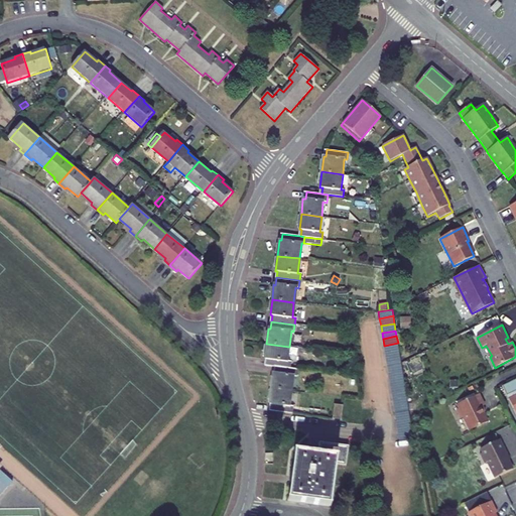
[(398,343),(384,346),(385,352),(399,350),(398,343)]
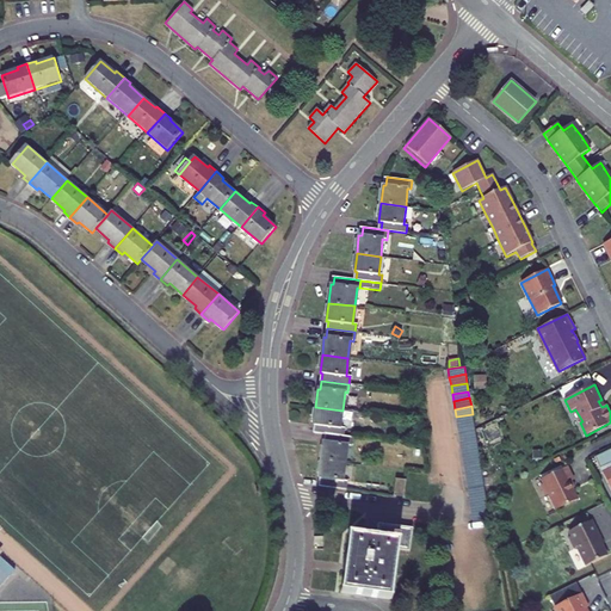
[(326,433),(343,436),(351,437),(352,437),(353,433),(343,432),(344,429),(340,429),(343,411),(315,407),(314,425),(315,426),(314,432),(326,433)]
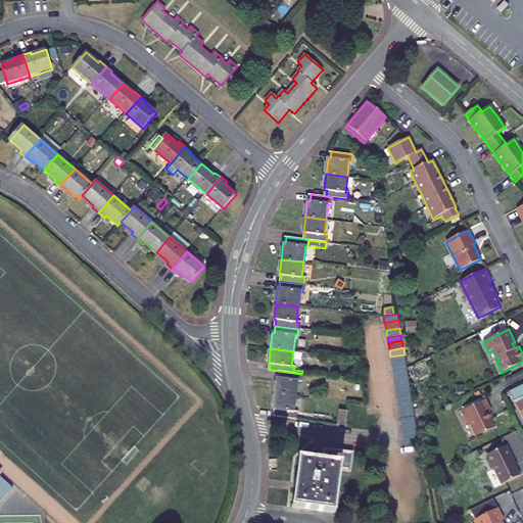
[(405,354),(390,357),(391,364),(406,362),(405,354)]
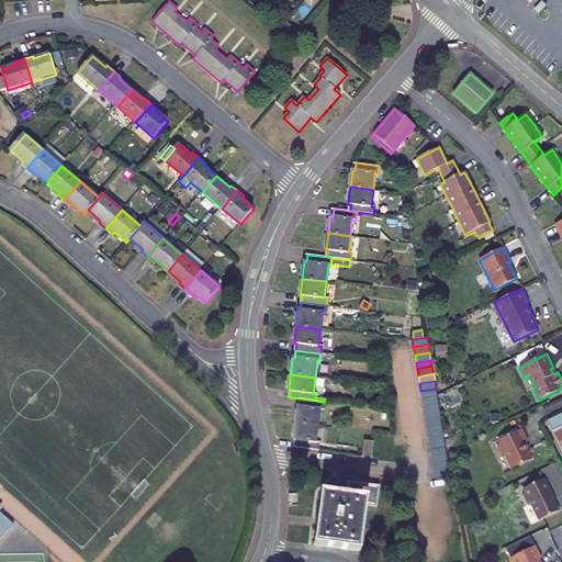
[(436,389),(420,391),(422,397),(437,395),(436,389)]
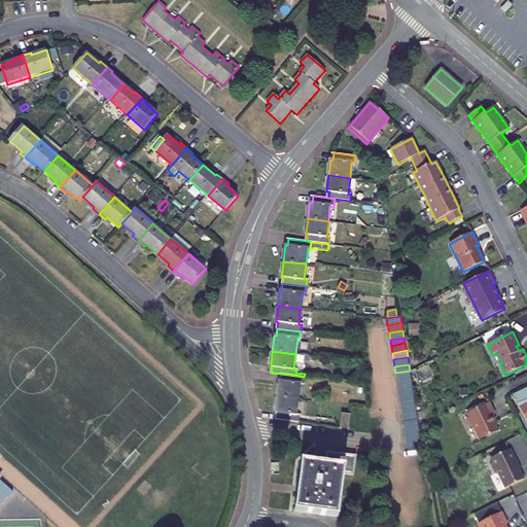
[(410,371),(395,373),(396,380),(411,378),(410,371)]
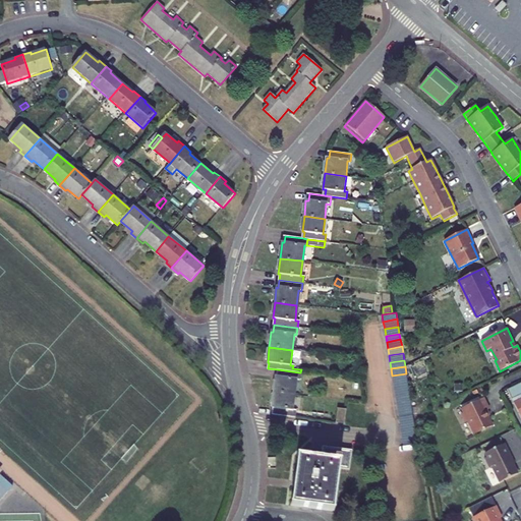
[(277,378),(275,377),(274,392),(294,395),(296,379),(298,380),(299,372),(292,371),(278,369),(277,378)]
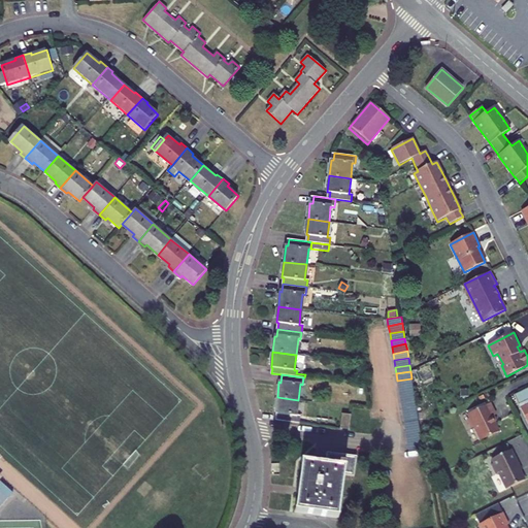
[(411,378),(397,381),(398,388),(413,386),(411,378)]
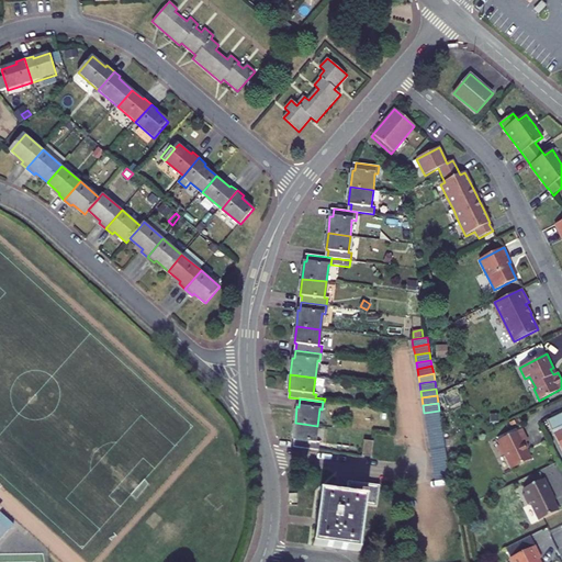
[(439,411),(424,413),(425,419),(440,417),(439,411)]
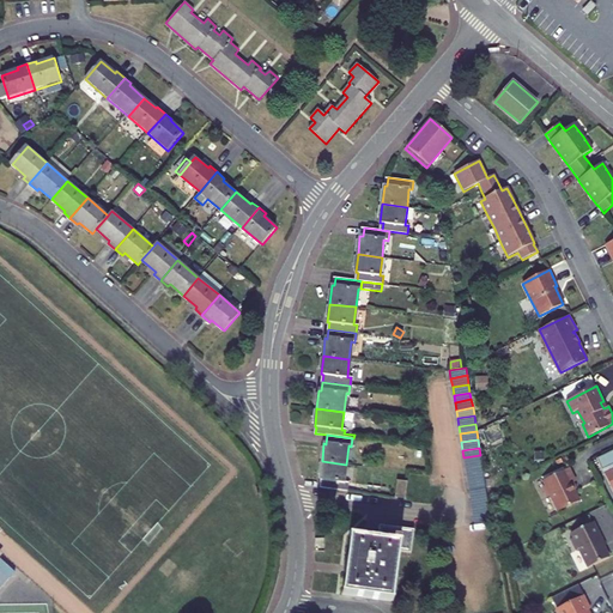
[(480,455),(463,457),(466,466),(483,463),(480,455)]
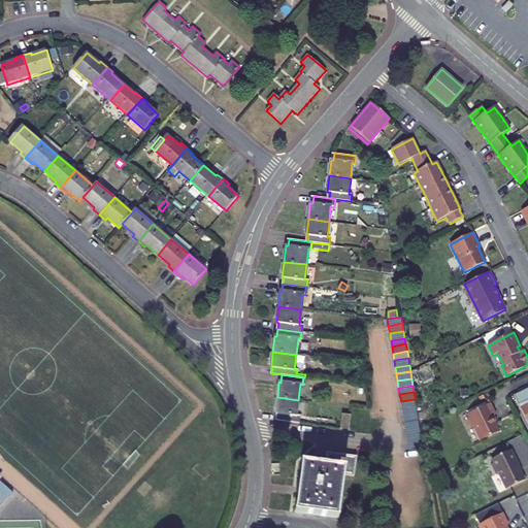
[(275,413),(277,413),(276,421),(299,423),(300,416),(297,416),(298,400),(277,397),(275,413)]
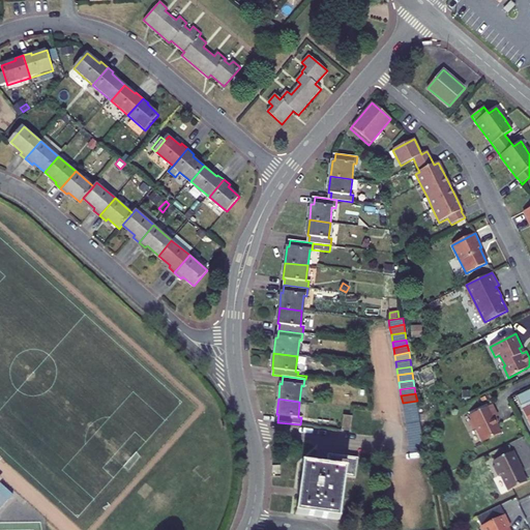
[(417,401),(403,403),(404,410),(417,407),(417,401)]
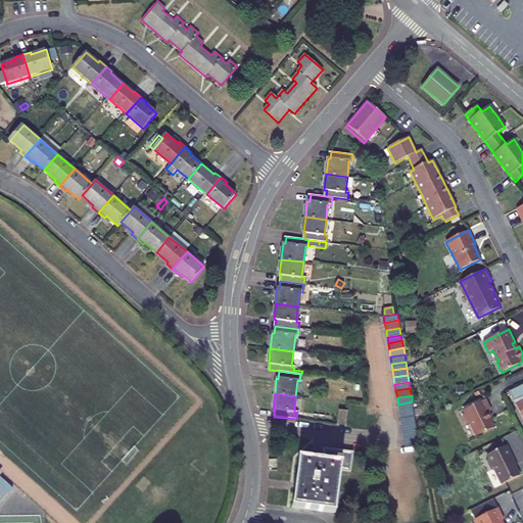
[(463,417),(467,425),(469,424),(476,437),(494,428),(487,414),(490,412),(485,400),(463,412),(465,416),(463,417)]
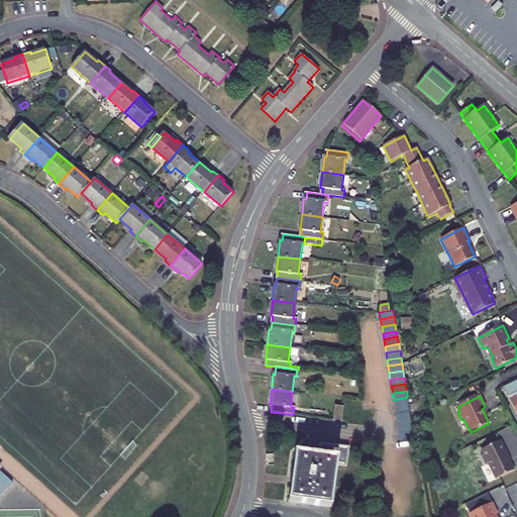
[(407,397),(394,400),(395,406),(408,403),(407,397)]
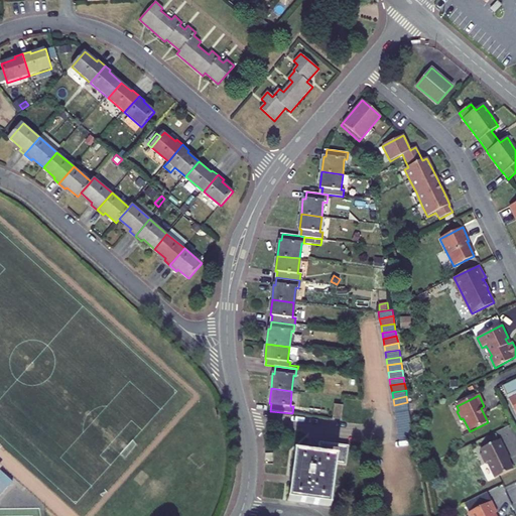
[(407,402),(394,405),(395,412),(409,410),(407,402)]
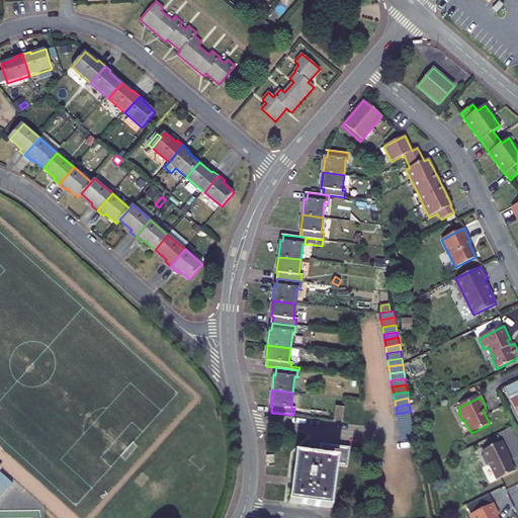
[(343,407),(336,406),(334,420),(342,421),(343,407)]
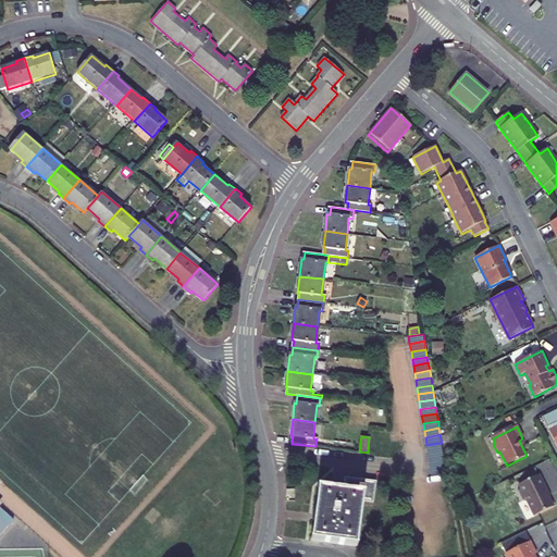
[(443,450),(442,443),(426,445),(428,453),(443,450)]
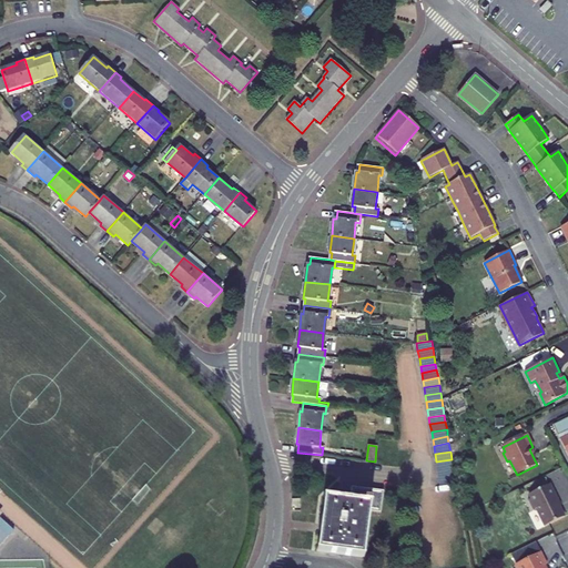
[(452,460),(452,459),(436,462),(437,469),(453,467),(452,460)]
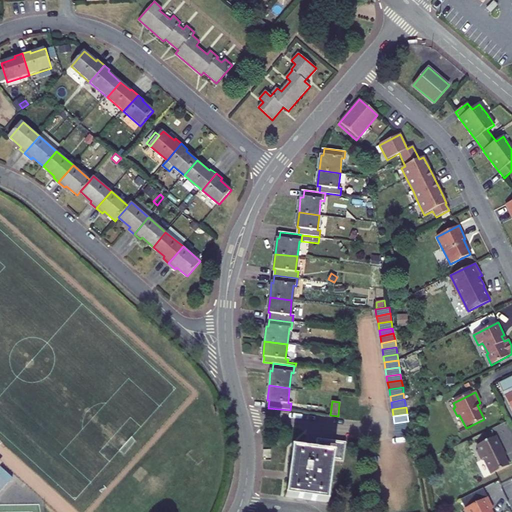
[(409,428),(408,421),(394,423),(395,430),(409,428)]
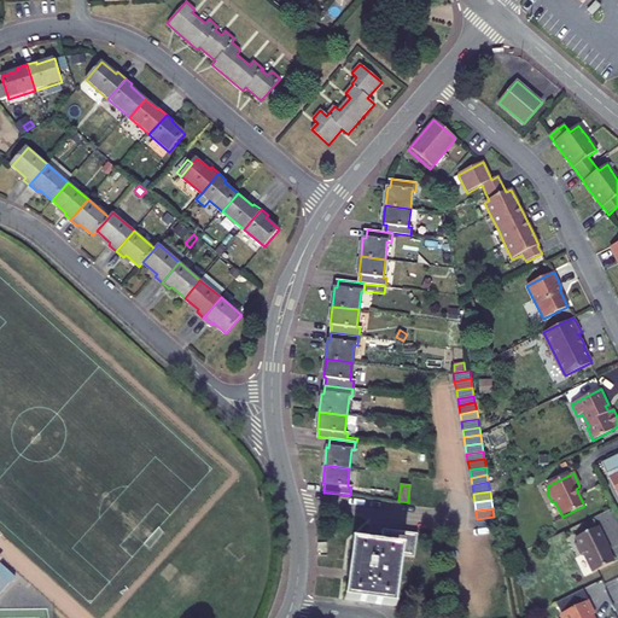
[(495,525),(494,517),(477,519),(479,528),(495,525)]
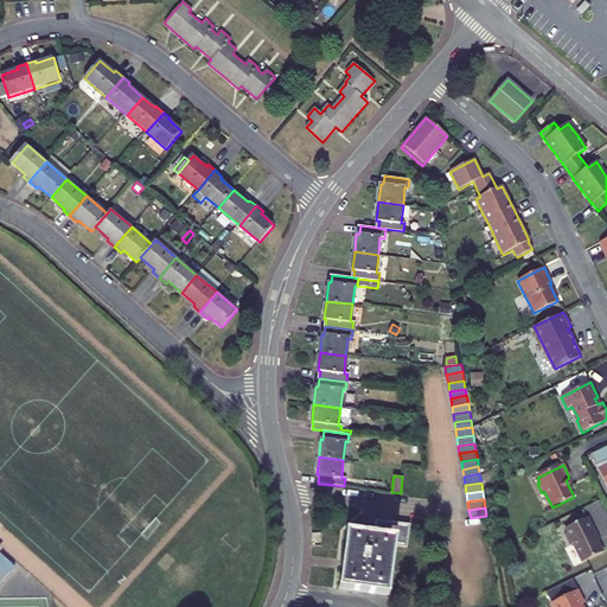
[(564,536),(570,547),(574,545),(582,563),(604,553),(594,534),(595,534),(588,518),(566,529),(568,535),(564,536)]
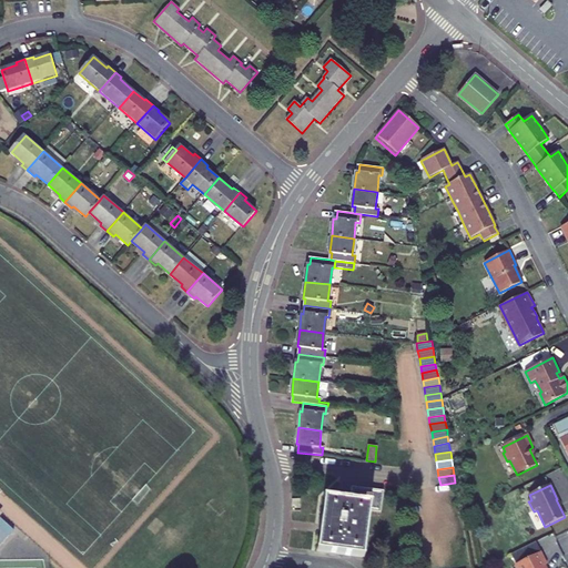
[(325,498),(322,523),(321,531),(317,551),(364,557),(364,556),(363,556),(369,504),(371,505),(371,504),(372,504),(369,511),(382,513),(384,490),(353,487),(351,499),(338,498),(326,496),(325,497),(324,497),(324,498),(325,498)]
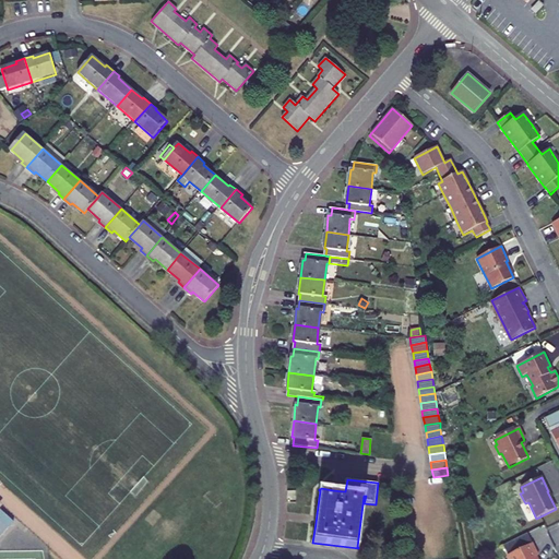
[(0,537),(10,526),(0,518),(0,537)]
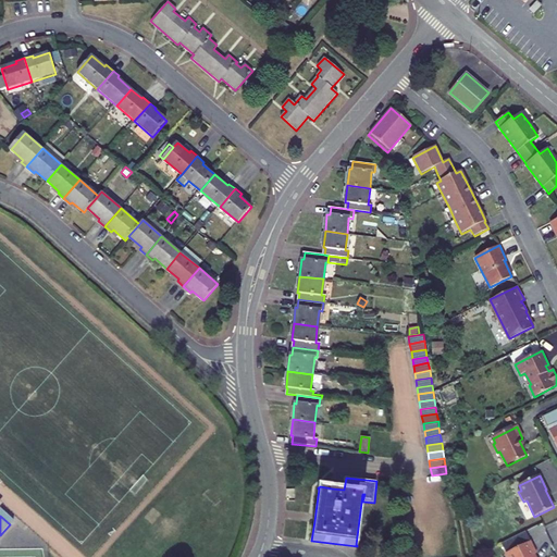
[(511,540),(516,549),(531,542),(525,532),(511,540)]
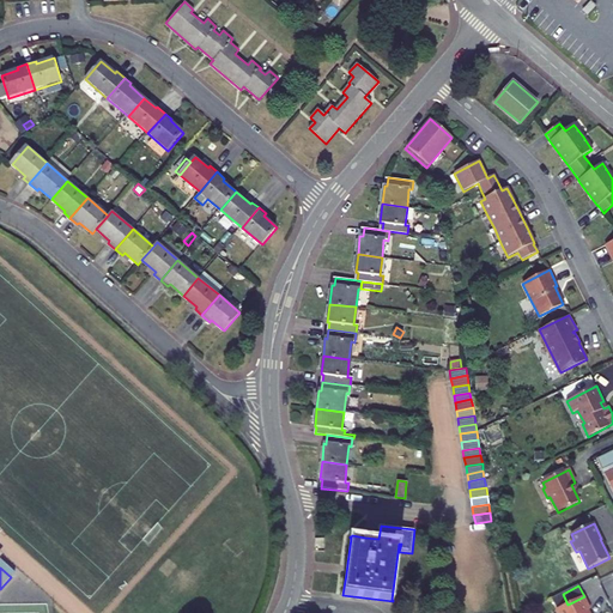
[(590,610),(584,596),(556,610),(557,612),(587,612),(590,610)]
